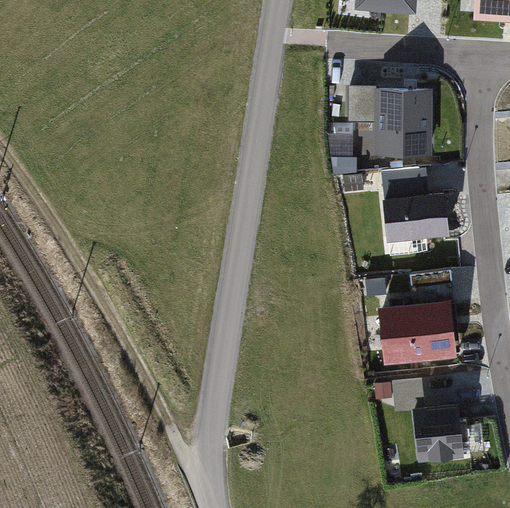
[(356,0),(356,8),(415,11),(415,0),(356,0)]
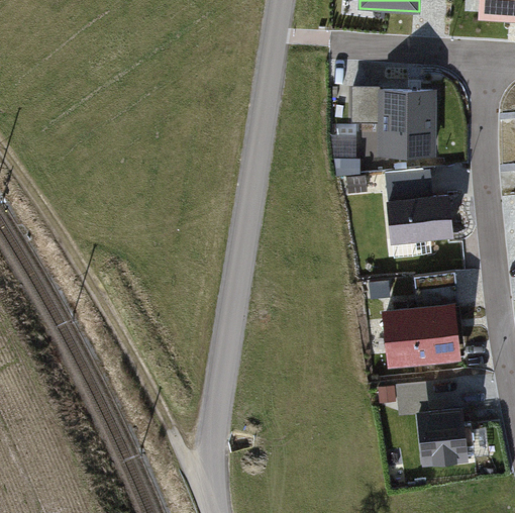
[(514,0),(482,0),(482,16),(514,17),(514,0)]
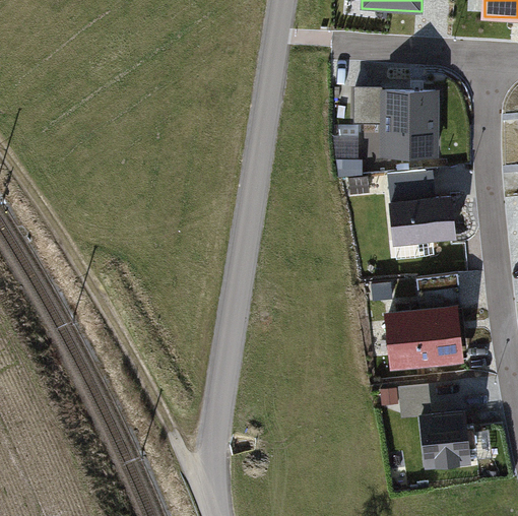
[(437,89),(380,89),(381,158),(437,157),(437,89)]
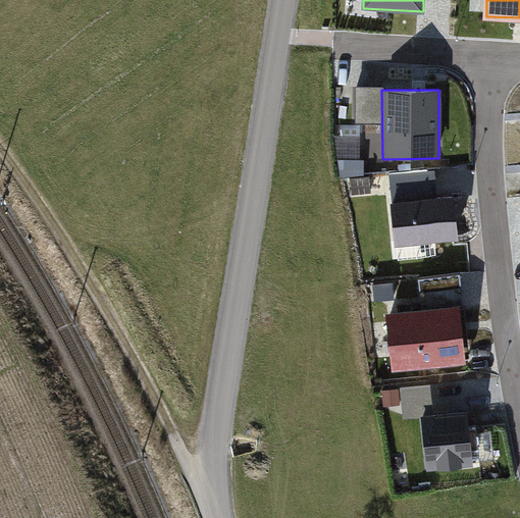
[(455,196),(390,204),(395,247),(460,239),(455,196)]
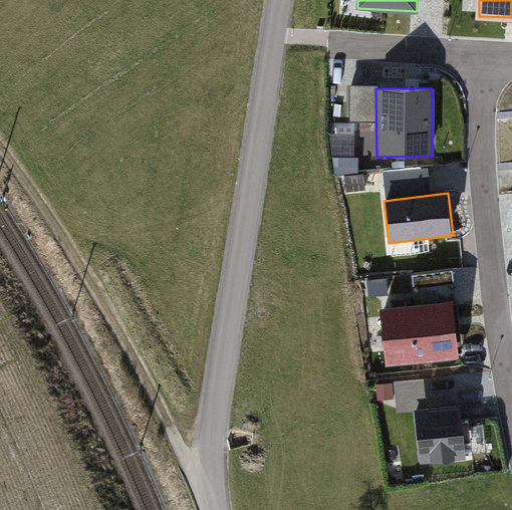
[(452,302),(378,309),(385,367),(458,359),(452,302)]
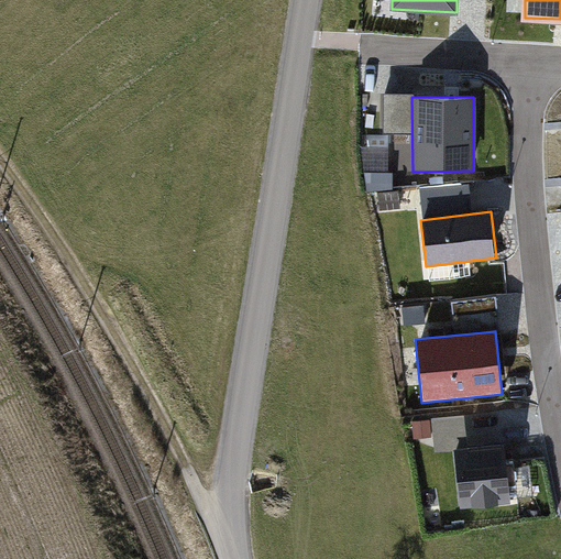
[(504,444),(453,449),(461,511),(510,505),(504,444)]
